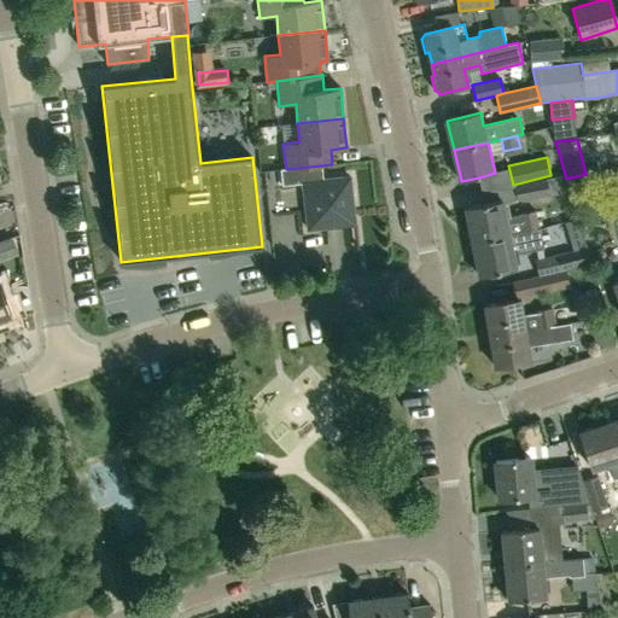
[(286,168),(280,169),(281,186),(302,184),(307,229),(355,225),(350,176),(322,180),(321,165),(286,169),(286,168)]
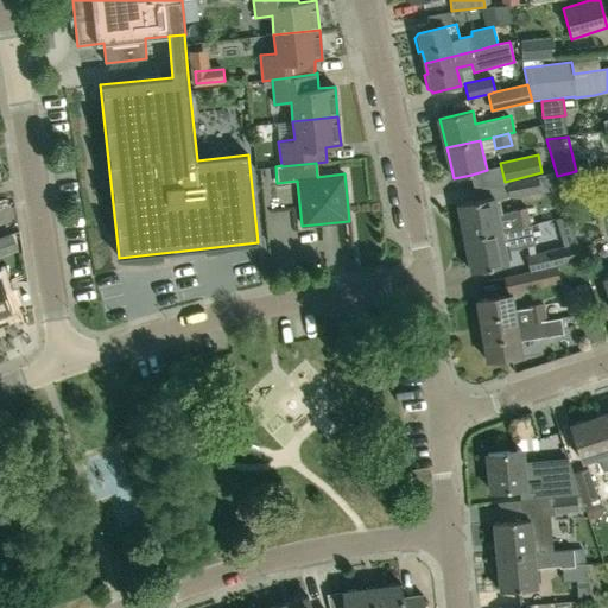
[(537,177),(505,183),(507,196),(508,197),(539,191),(537,177)]
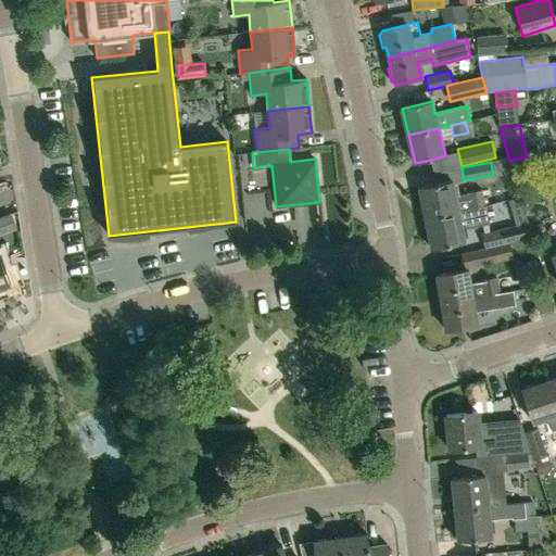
[(426,218),(485,205),(483,191),(459,196),(457,184),(454,185),(453,180),(420,187),(426,218)]
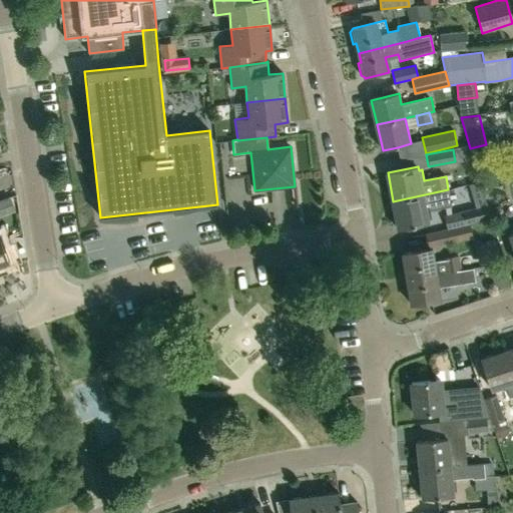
[(448,189),(393,201),(399,229),(429,223),(428,218),(431,218),(429,208),(451,204),(448,189)]
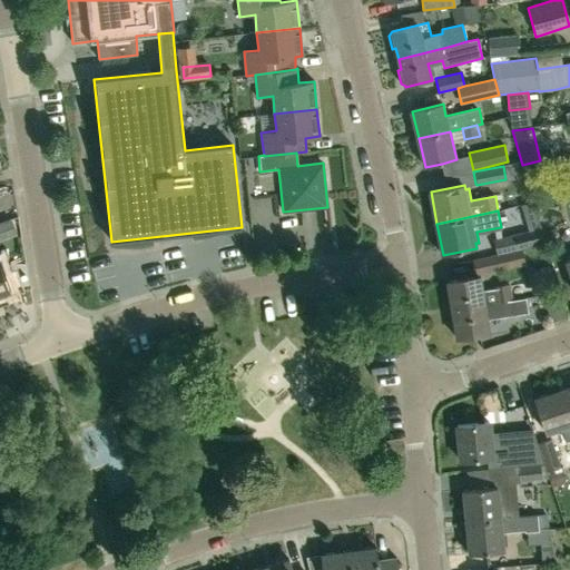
[(544,242),(540,227),(492,239),(497,254),(544,242)]
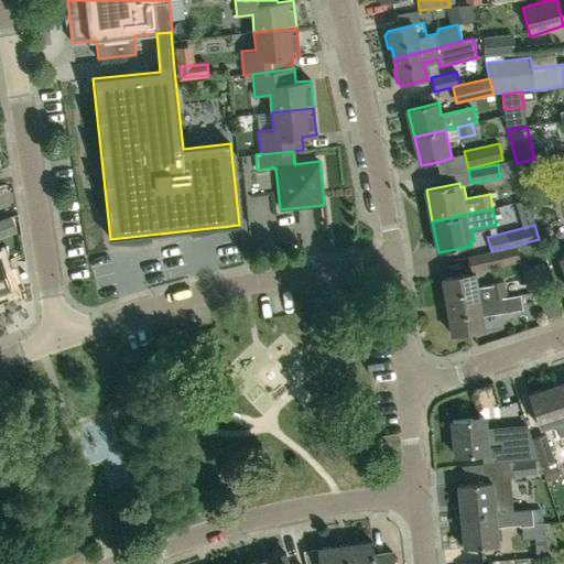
[(519,261),(516,246),(490,251),(495,267),(519,261)]
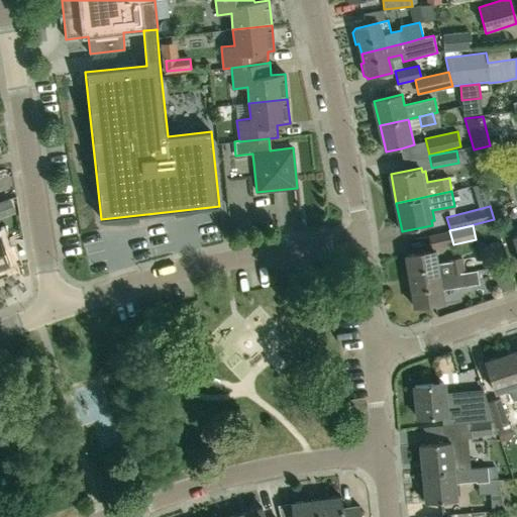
[(0,267),(8,264),(7,261),(11,260),(7,246),(2,247),(0,240),(0,267)]
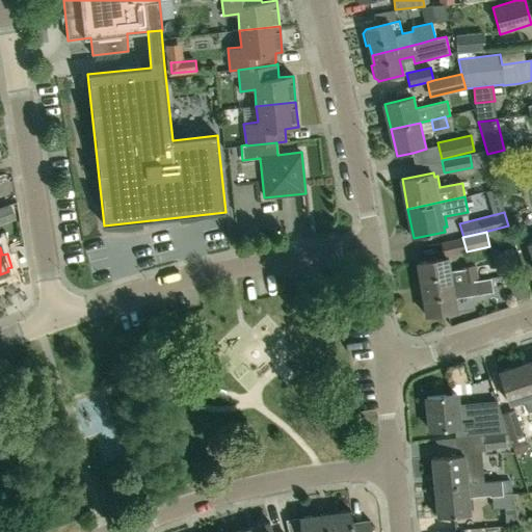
[(423,289),(476,280),(475,267),(461,269),(461,270),(451,272),(449,258),(419,263),(423,289)]
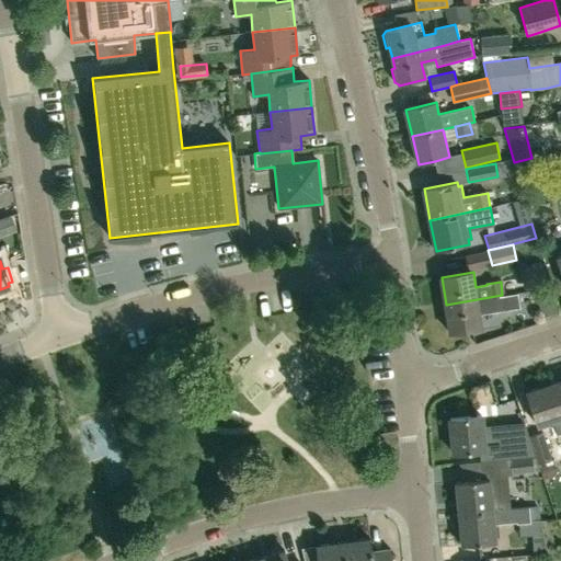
[(482,327),(480,311),(491,309),(491,311),(518,307),(516,293),(503,296),(502,295),(446,305),(450,332),(482,327)]
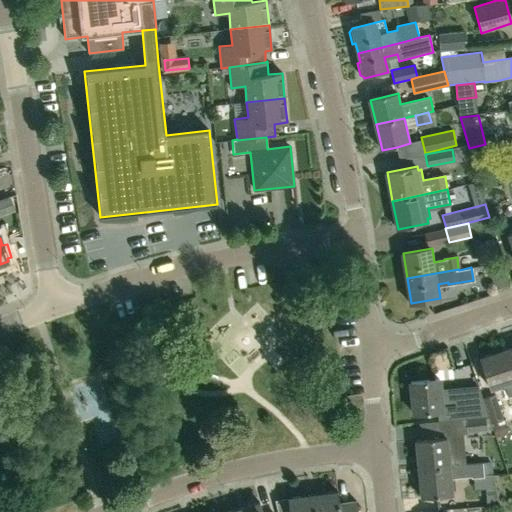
[(509,396),(511,394),(511,371),(505,350),(481,358),(491,389),(504,384),(509,396)]
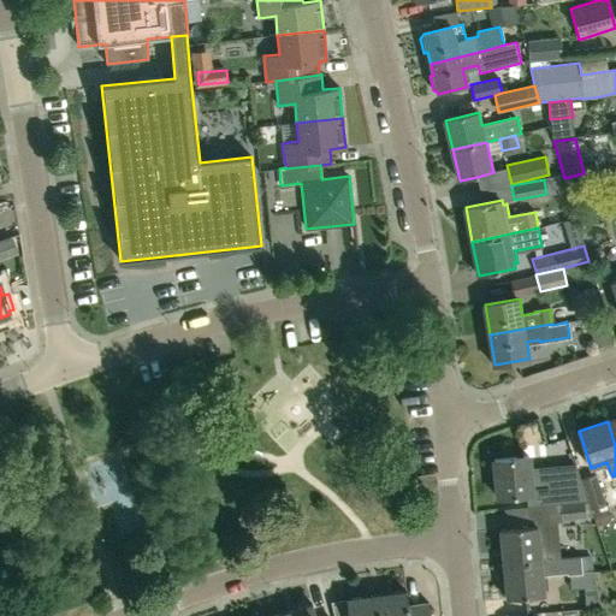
[(529,456),(495,460),(498,497),(528,495),(529,505),(560,503),(584,501),(588,501),(581,479),(576,463),(531,467),(529,456)]
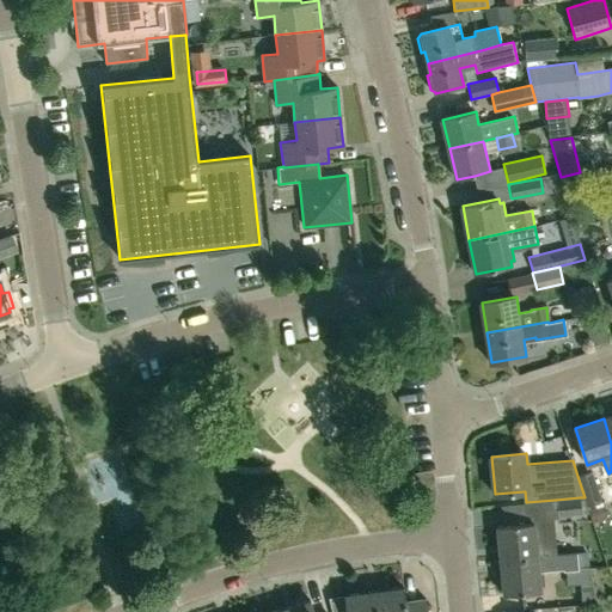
[(592,471),(577,476),(585,497),(591,513),(594,524),(609,519),(599,491),(604,490),(600,481),(595,483),(592,471)]
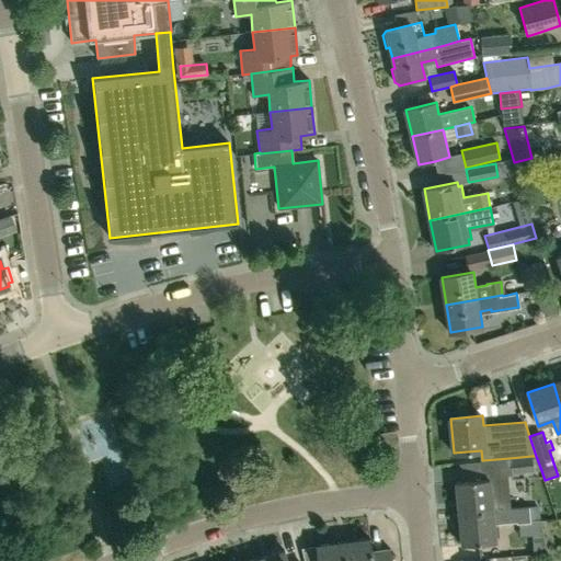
[(531,456),(510,458),(511,473),(533,472),(533,471),(531,456)]
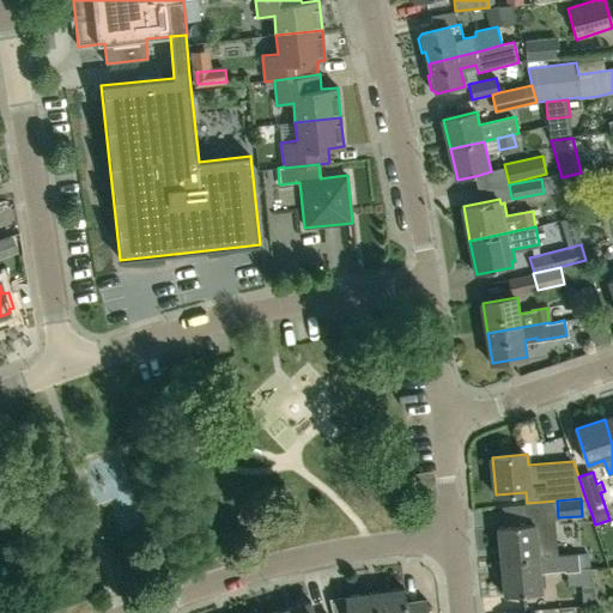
[(504,526),(498,526),(502,560),(538,558),(557,556),(553,519),(558,517),(557,501),(527,503),(527,504),(528,520),(528,523),(504,526)]
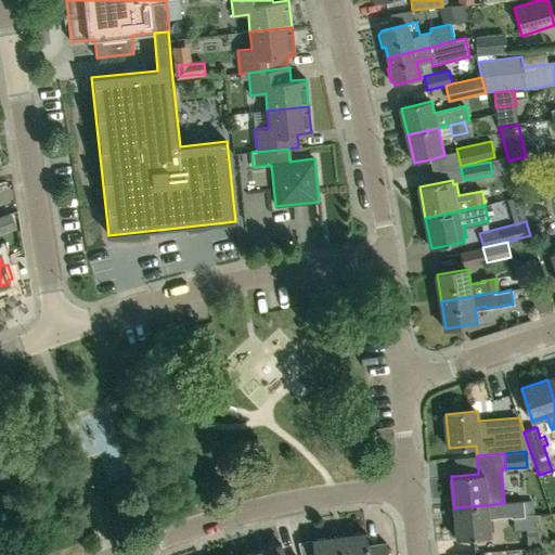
[(542,511),(540,495),(524,499),(526,514),(542,511)]
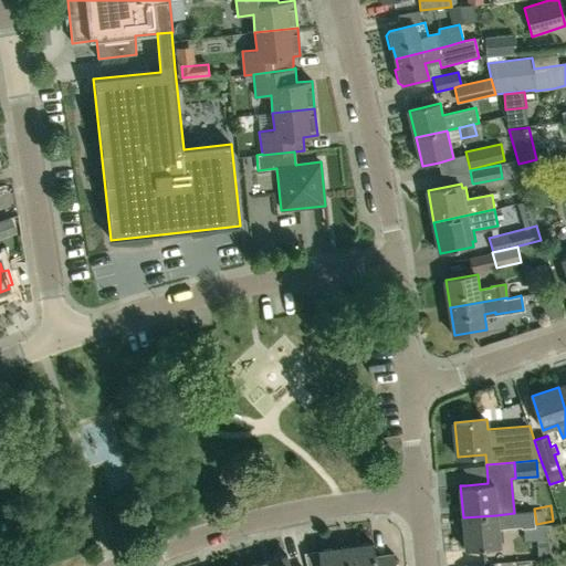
[(534,511),(517,513),(520,527),(520,528),(535,527),(534,511)]
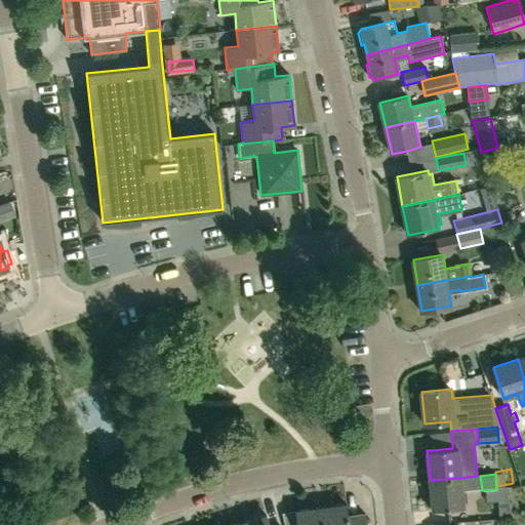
[(460,478),(430,480),(432,510),(463,507),(461,490),(482,489),(480,476),(477,476),(460,478)]
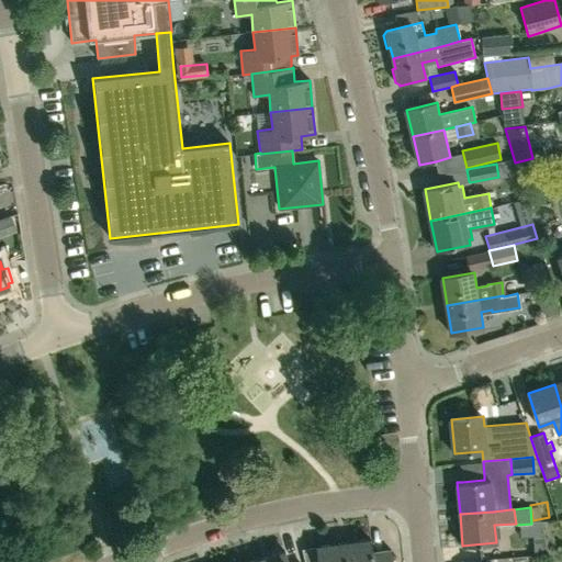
[(345,561),(393,561),(392,549),(372,551),(371,538),(343,542),(345,561)]
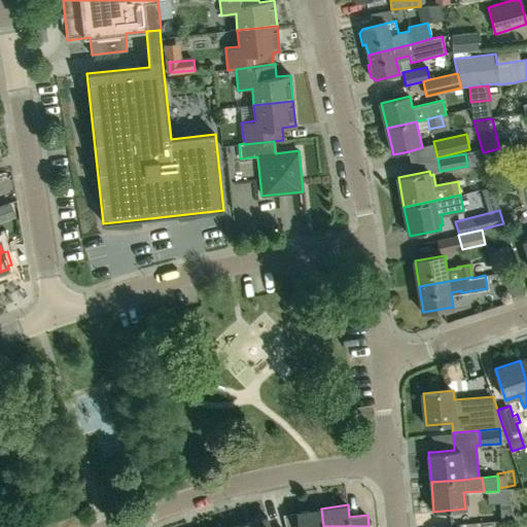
[(323,526),(321,508),(296,512),(297,526),(323,526)]
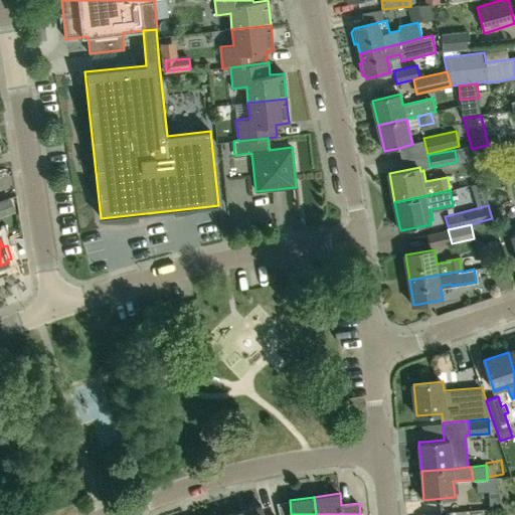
[(237,514),(265,514),(262,504),(236,512),(237,514)]
